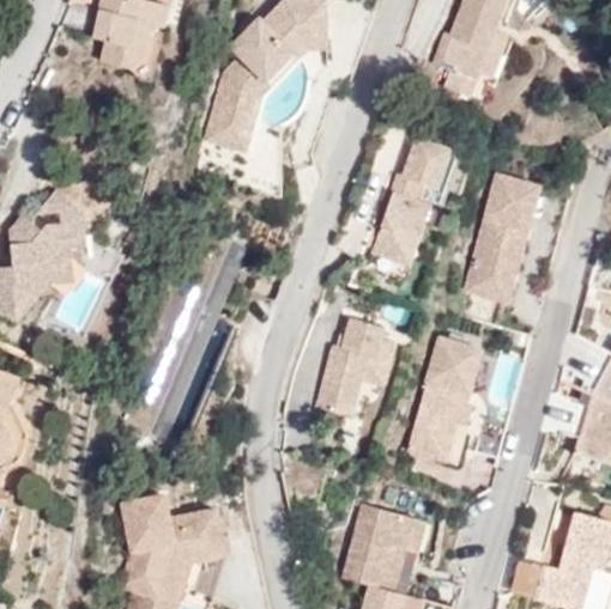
[(100,58),(127,65),(127,64),(139,67),(144,46),(156,48),(167,2),(157,0),(112,0),(110,8),(98,5),(91,34),(104,37),(100,58)]
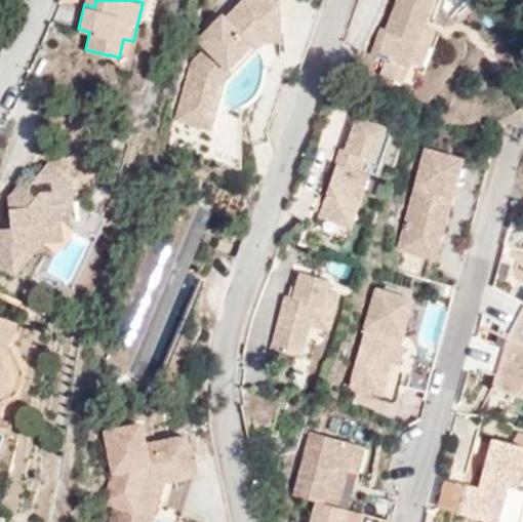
[(210,127),(224,79),(264,40),(278,40),(277,0),(240,0),(226,14),(223,11),(196,37),(204,46),(191,59),(175,117),(210,127)]
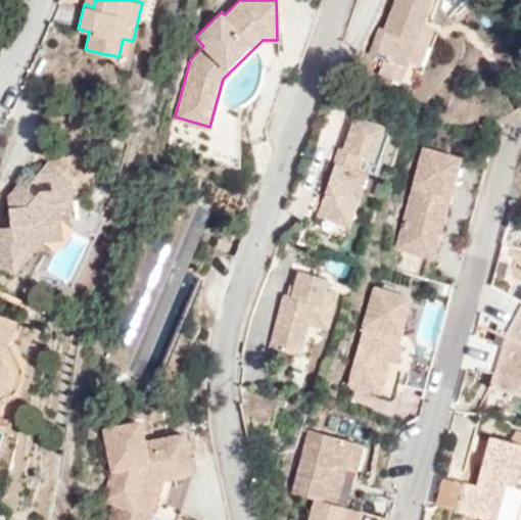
[(405,66),(407,60),(419,27),(428,0),(403,0),(401,2),(396,0),(394,0),(384,29),(377,27),(368,54),(384,60),(379,75),(394,80),(399,65),(405,66)]
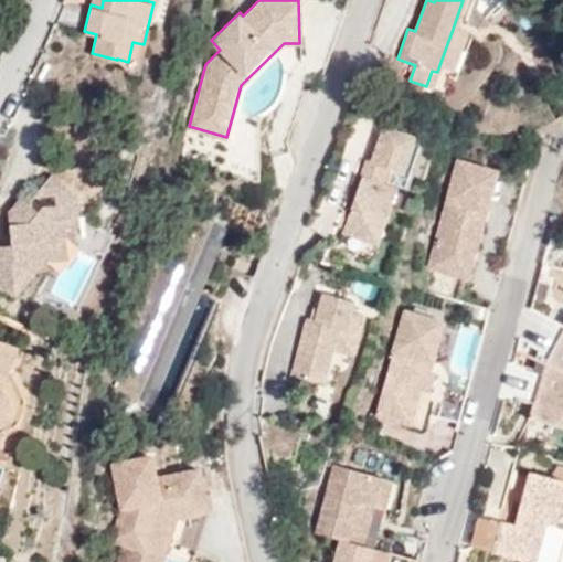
[(453,29),(439,65),(453,70),(466,33),(453,29)]
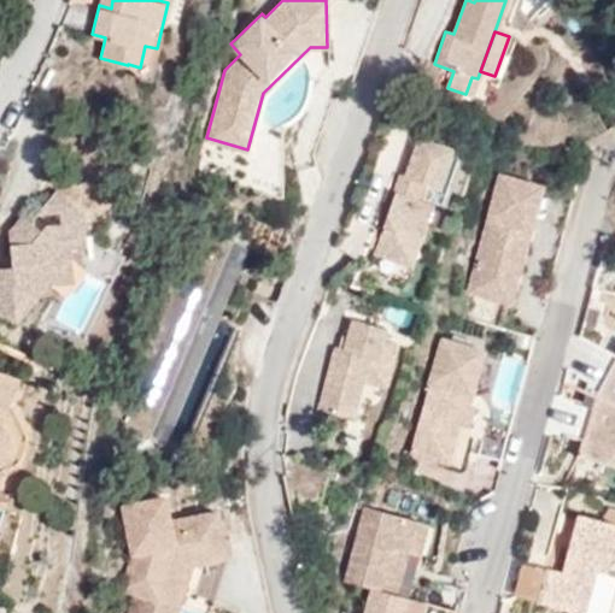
[(140,68),(128,64),(128,65),(136,76),(150,80),(157,48),(145,46),(140,68)]
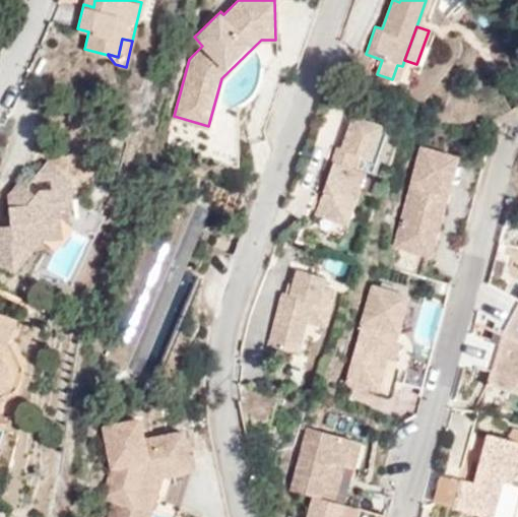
[(276,53),(275,40),(261,40),(253,47),(254,48),(255,51),(257,53),(258,57),(259,60),(260,64),(268,64),(276,53)]
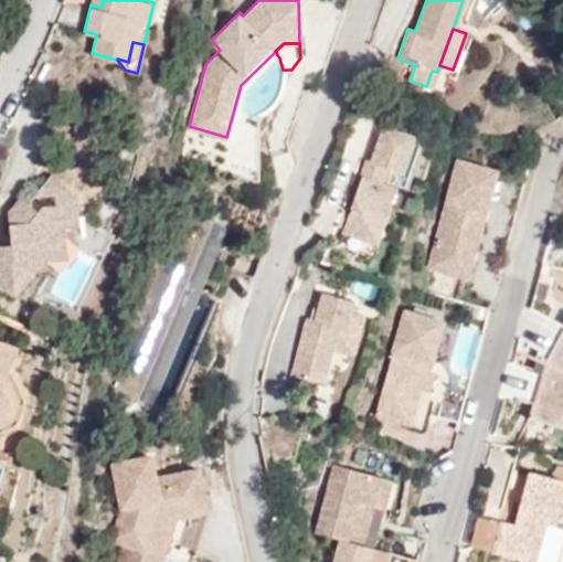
[(528,138),(552,124),(549,117),(522,129),(528,138)]
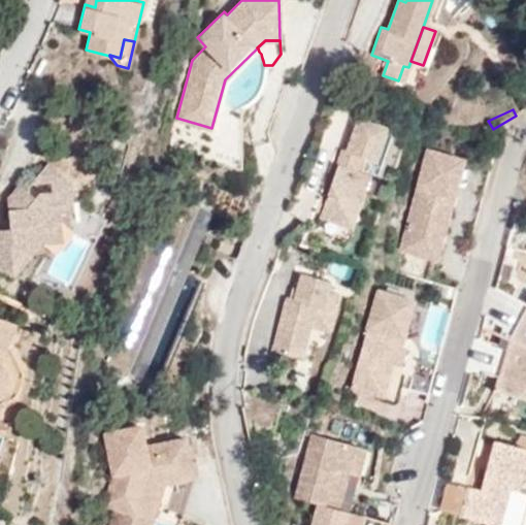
[(357,117),(346,150),(344,151),(352,153),(347,167),(338,164),(320,218),(352,229),(370,175),(359,171),(364,158),(375,161),(388,127),(357,117)]
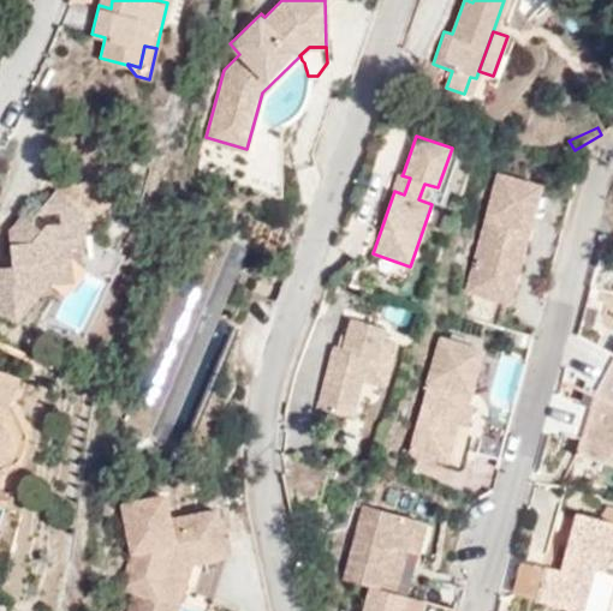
[(397,172),(391,190),(394,191),(404,195),(410,178),(402,175),(403,174),(397,172)]
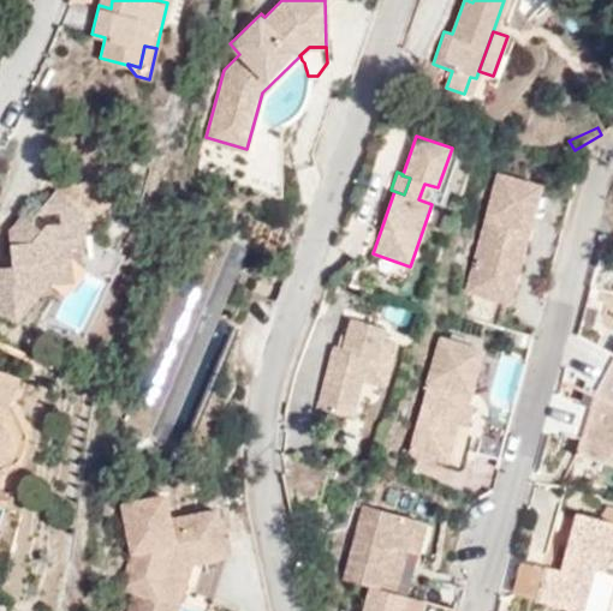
[(503,262),(519,264),(540,189),(497,177),(464,292),(494,300),(503,262)]
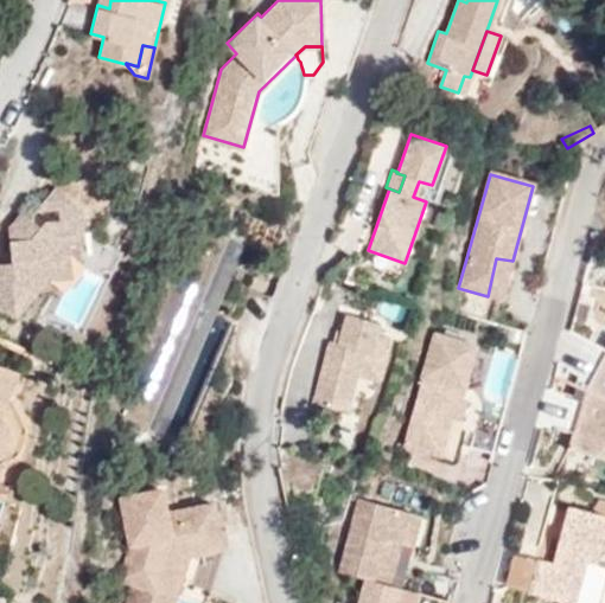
[(29,219),(8,243),(11,265),(0,267),(0,309),(18,319),(42,293),(50,292),(48,281),(69,254),(69,235),(84,233),(82,210),(55,187),(29,219)]
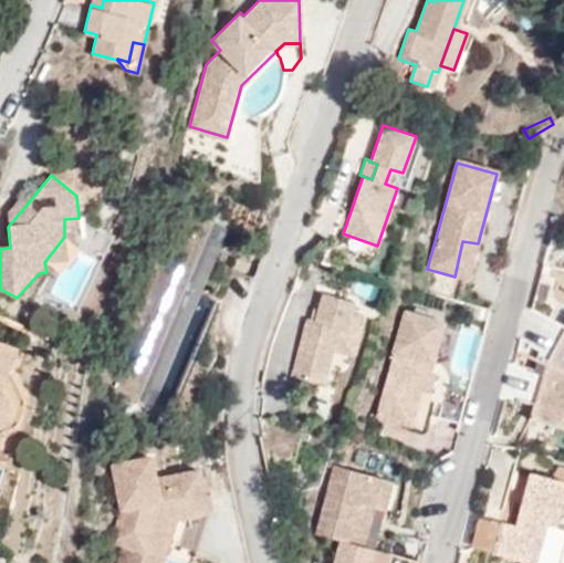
[(6,214),(8,227),(27,205),(19,197),(6,214)]
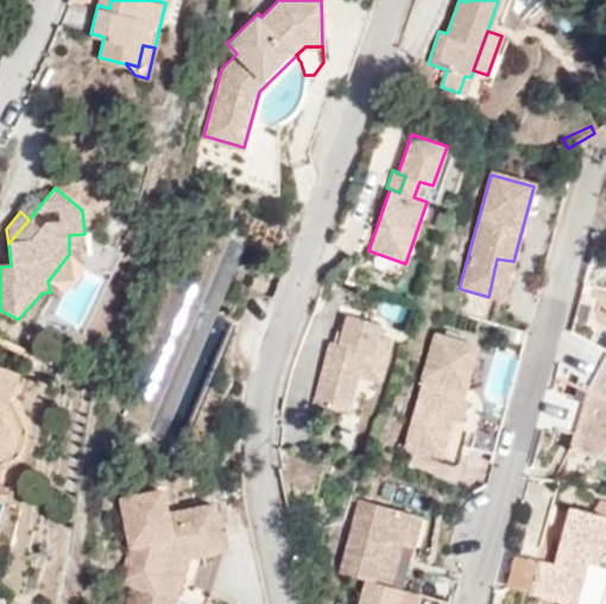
[(149,428),(227,236),(189,221),(109,413),(149,428)]
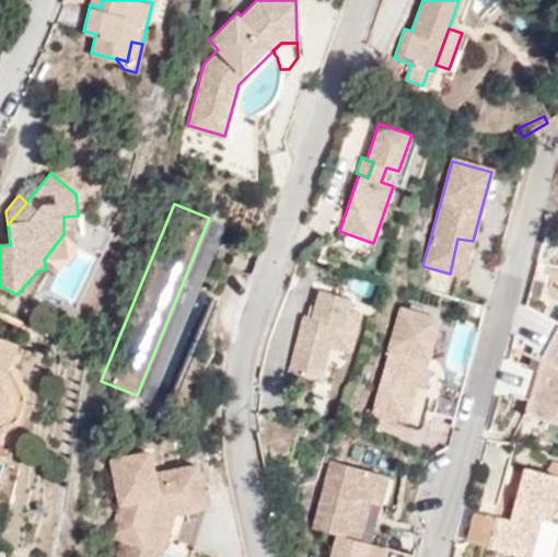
[(463,277),(473,241),(457,239),(450,274),(463,277)]
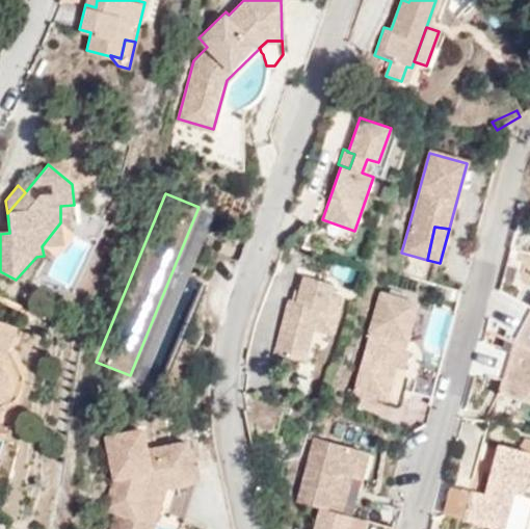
[(329,316),(345,320),(350,302),(334,297),(337,285),(308,278),(292,301),(275,360),(305,370),(314,332),(324,335),(329,316)]
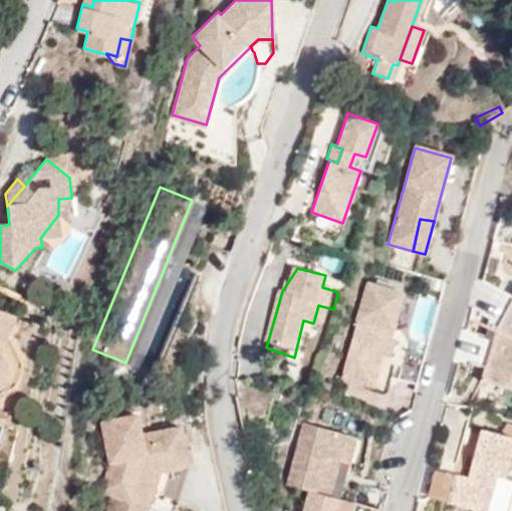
[(376,335),(391,289),(365,281),(336,376),(368,386),(373,367),(365,364),(369,350),(377,353),(388,355),(392,340),(387,339),(376,335)]
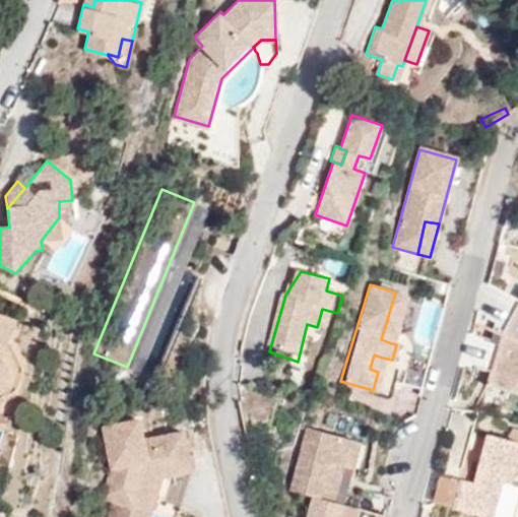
[(517,298),(503,291),(483,326),(486,326),(501,333),(517,339),(517,298)]
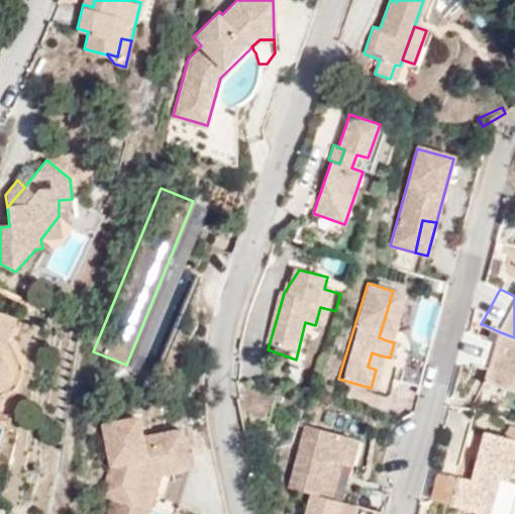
[(403,294),(393,291),(379,337),(389,341),(403,294)]
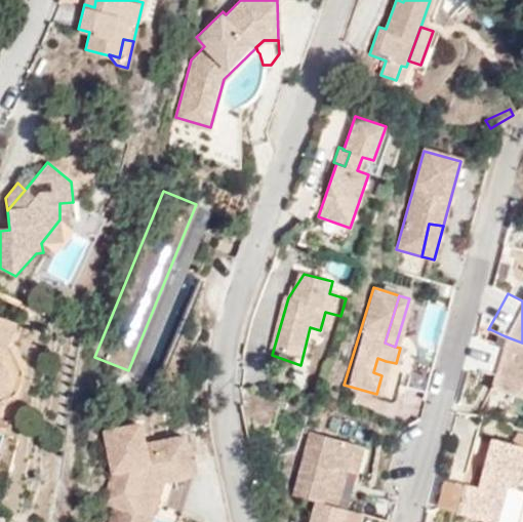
[(336,334),(340,316),(325,312),(320,330),(336,334)]
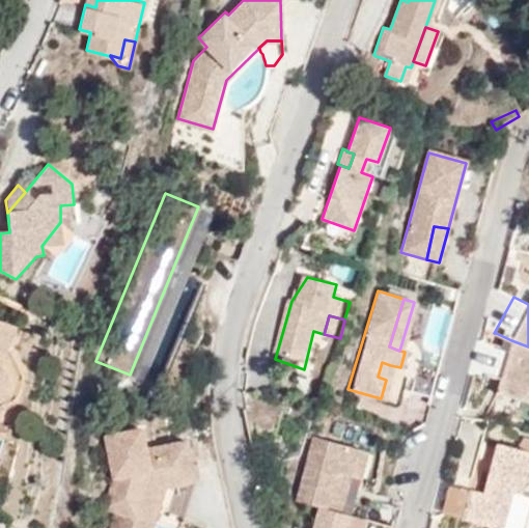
[(0,407),(14,400),(22,372),(8,369),(12,355),(9,351),(16,326),(0,321),(0,407)]
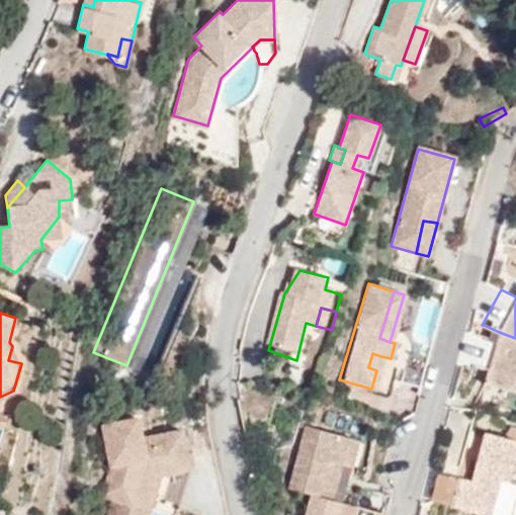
[(306,363),(316,326),(306,323),(296,360),(306,363)]
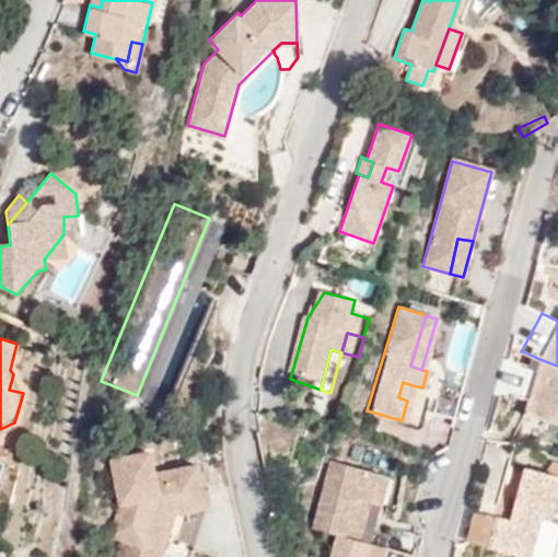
[(557,366),(539,359),(523,351),(511,394),(527,398),(523,414),(557,424),(557,366)]
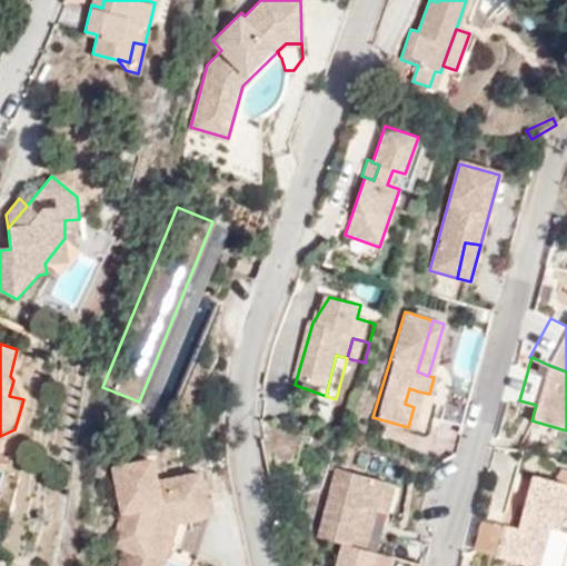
[(9,396),(23,399),(23,398),(13,380),(9,396)]
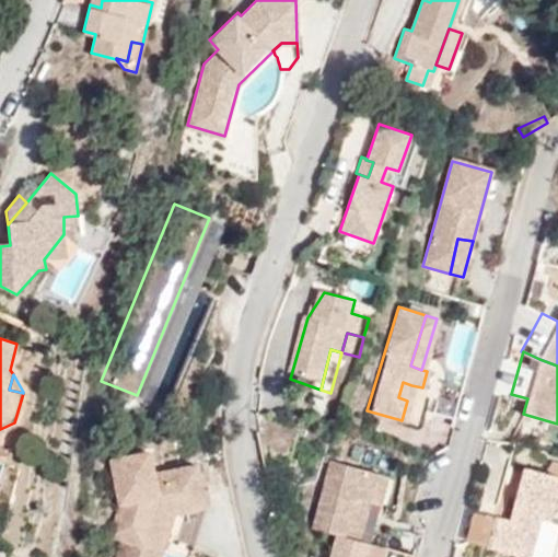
[(398,397),(407,401),(411,385),(403,382),(398,397)]
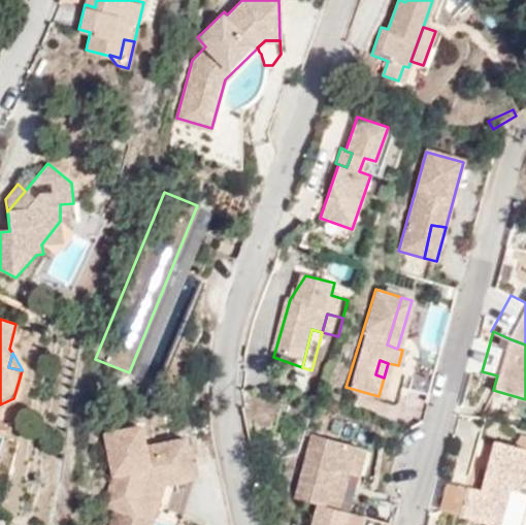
[(432,366),(413,360),(405,388),(426,393),(432,366)]
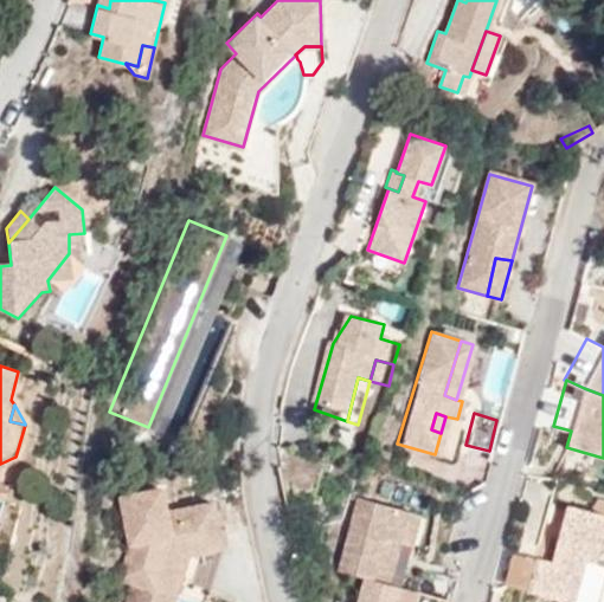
[(184,554),(219,547),(211,502),(164,511),(156,487),(116,497),(129,542),(119,576),(130,580),(122,601),(146,601),(151,589),(172,595),(182,561),(184,554)]
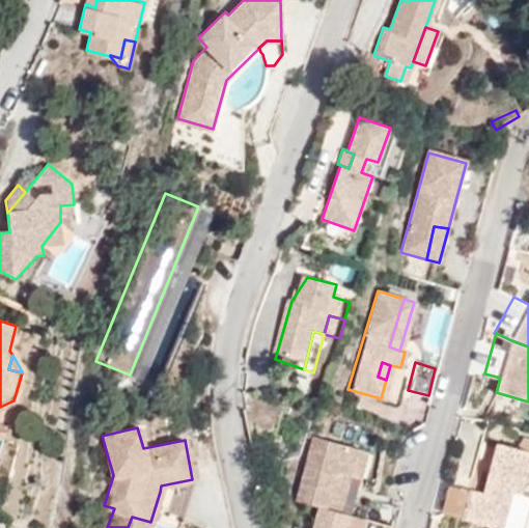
[(315,441),(297,504),(322,510),(316,527),(349,527),(352,518),(341,516),(358,452),(315,441)]
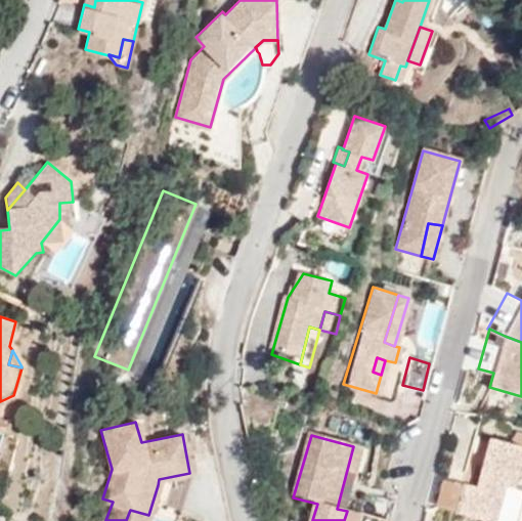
[(521,457),(521,444),(489,436),(476,485),(444,476),(437,506),(491,520),(495,520),(506,485),(514,487),(514,485),(521,457)]
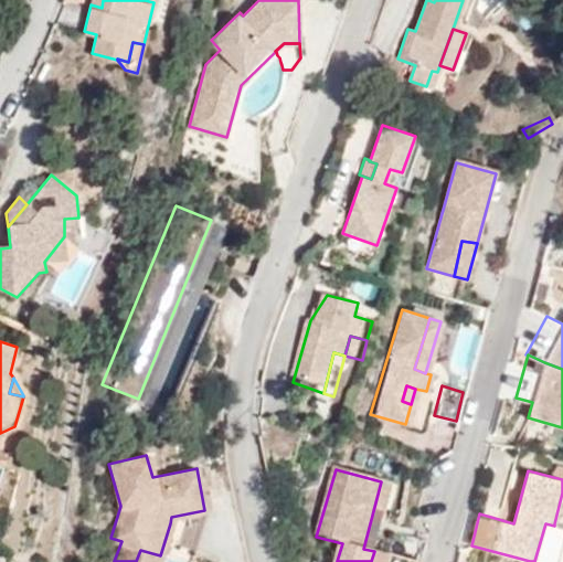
[(193,548),(204,510),(171,517),(170,523),(181,547),(193,548)]
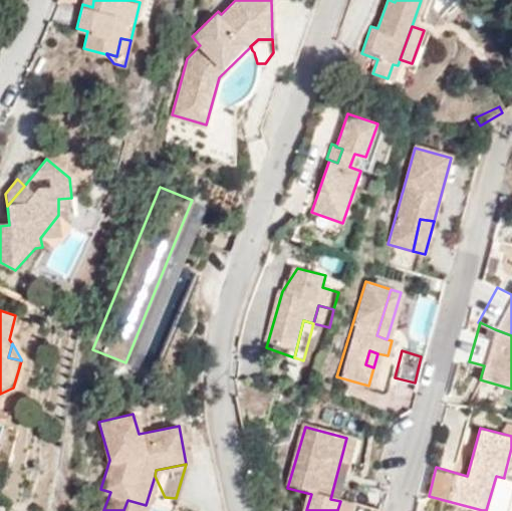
[(506,510),(511,493),(511,478),(504,476),(504,478),(496,476),(486,510),(506,510)]
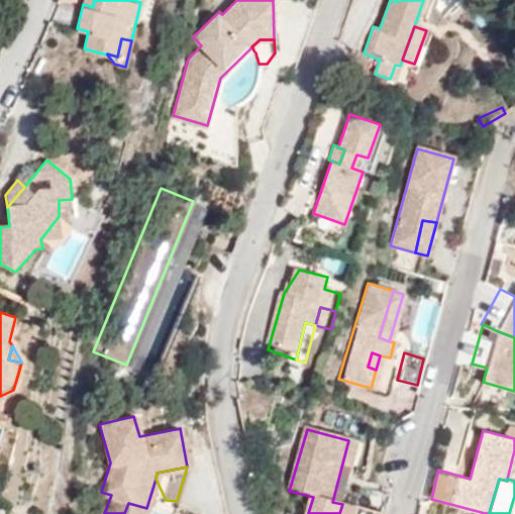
[(383,513),(390,493),(388,493),(362,485),(356,505),(354,504),(350,513),(383,513)]
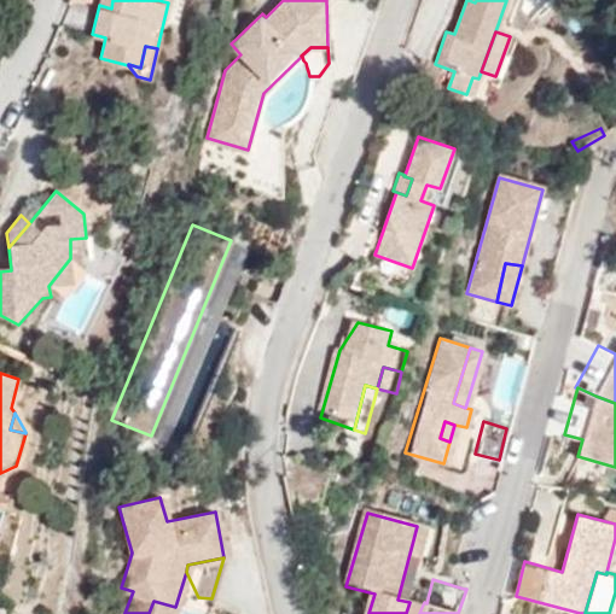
[(154,601),(149,613),(172,613),(175,607),(154,601)]
